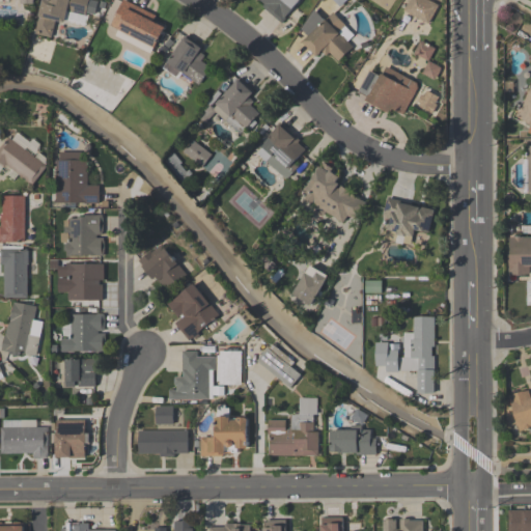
[(42,0),(93,0),(99,1),(95,15),(86,12),(85,16),(67,11),(64,23),(55,21),(52,37),(34,33),(42,0)]
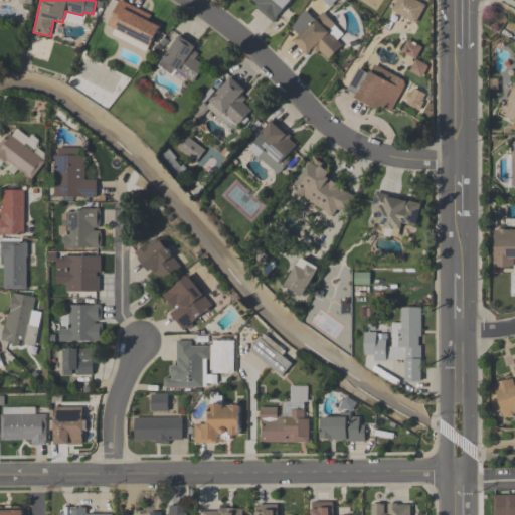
[(119,0),(121,0),(151,15),(148,21),(160,26),(150,46),(149,46),(146,51),(112,35),(115,29),(107,25),(119,0)]
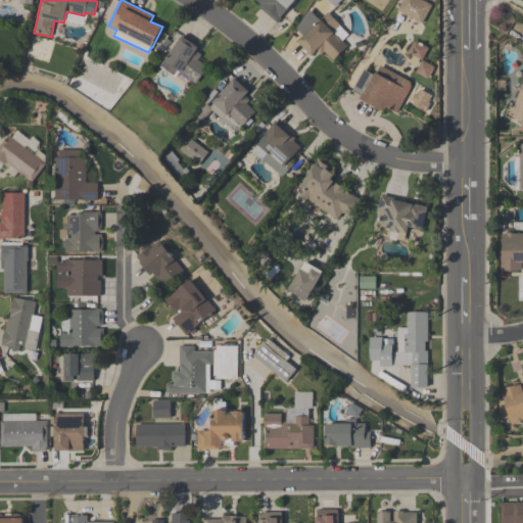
[(295,0),(281,17),(282,18),(277,24),(257,6),(259,4),(255,0),(295,0)]
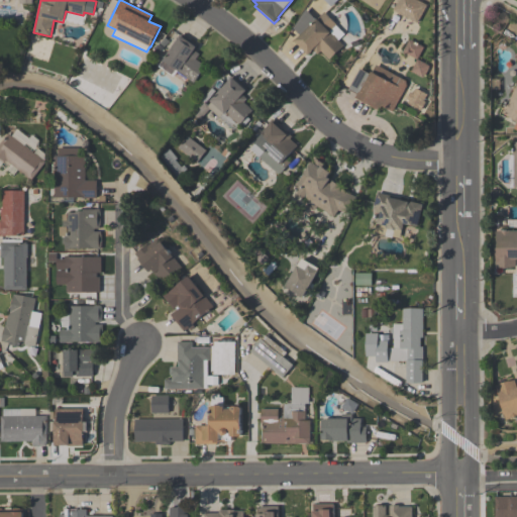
[(398,0),(417,0),(427,5),(417,23),(393,11),(398,0)]
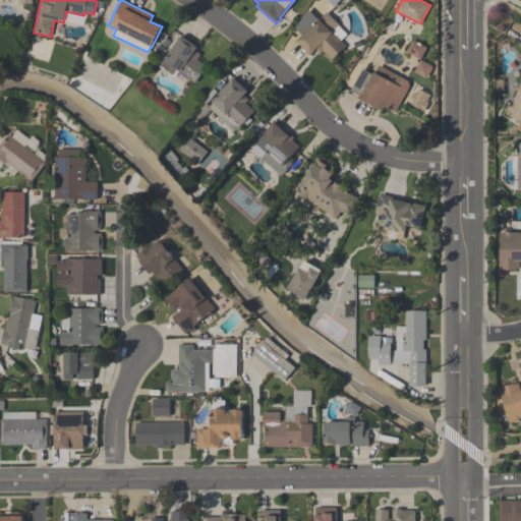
[(353,40),(332,60),(323,52),(320,55),(315,50),(309,56),(296,42),(302,36),(295,29),(307,9),(319,20),(327,12),(353,40)]
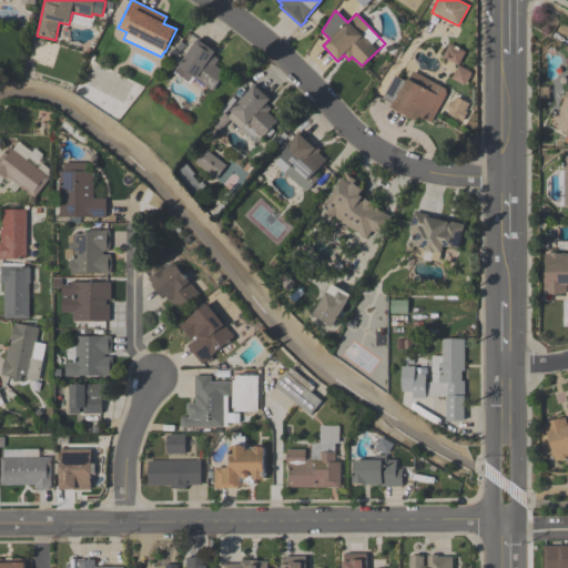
[(225,72),(213,90),(194,78),(191,83),(174,72),(199,37),(216,50),(213,56),(219,59),(214,66),(225,72)]
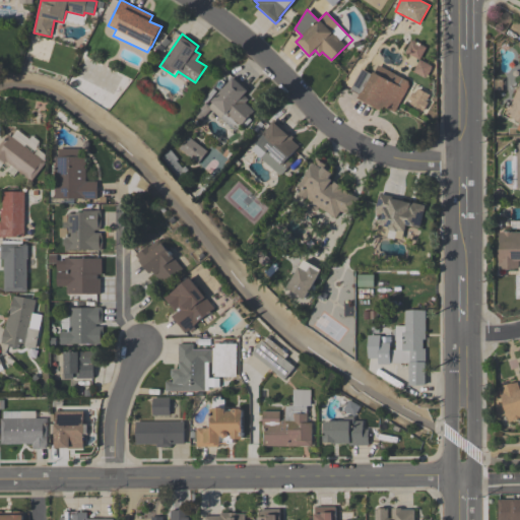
[(411,40),(426,48),(419,60),(404,52),(411,40)]
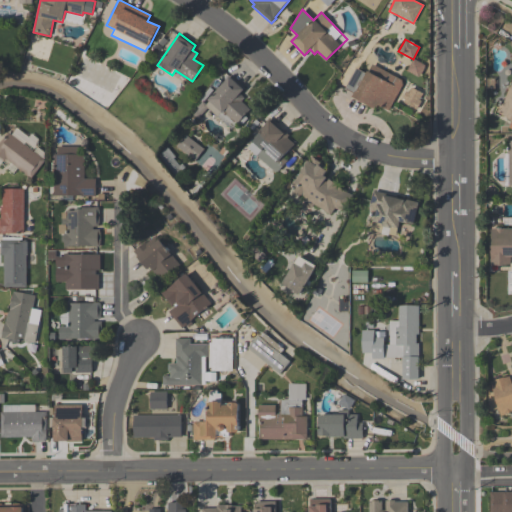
[(413,59),(425,65),(424,67),(420,75),(419,75),(418,77),(406,71),(413,59)]
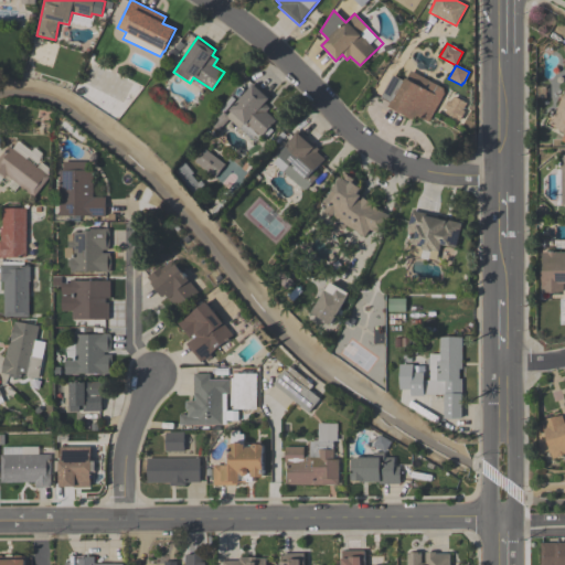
[(444,93),(428,123),(417,116),(414,121),(388,107),(391,103),(381,97),(393,75),(404,81),(406,78),(406,80),(411,71),(444,88),(444,93)]
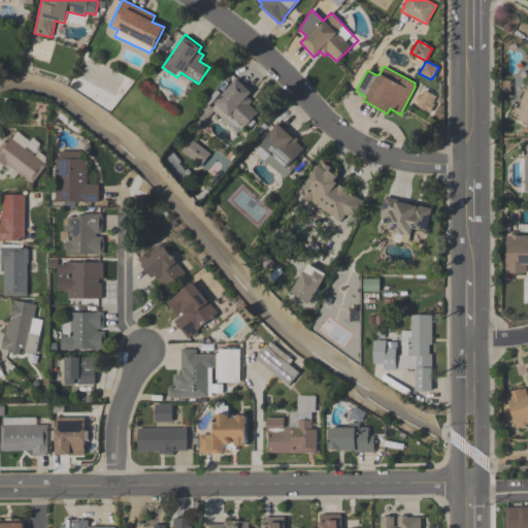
[(252,93),(248,97),(252,101),(249,104),(258,112),(253,119),(255,122),(249,129),(245,126),(239,133),(224,120),(224,121),(213,111),(204,123),(199,119),(205,112),(203,110),(209,104),(212,107),(216,104),(215,103),(236,79),(252,93)]
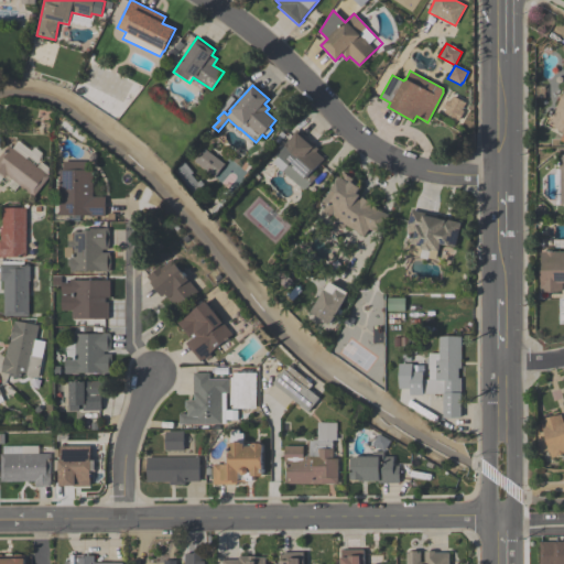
[(563,93),(546,128),(563,137),(563,93)]
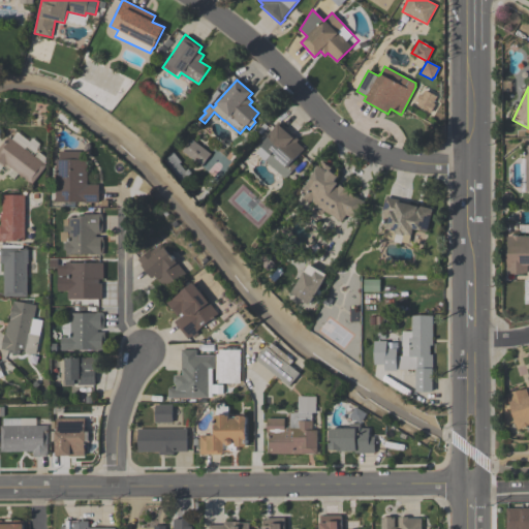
[(425,90),(436,97),(433,103),(435,104),(430,113),(416,105),(417,102),(415,101),(419,94),(422,95),(425,90)]
